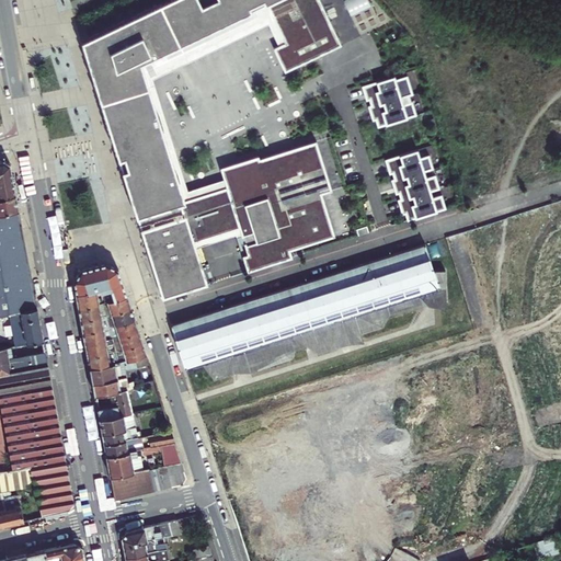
[(164,0),(81,39),(150,262),(163,299),(208,285),(196,248),(235,236),(248,272),(293,258),(290,250),(334,236),(320,193),(331,190),(317,140),(260,158),(256,155),(220,167),(224,179),(187,192),(152,79),(265,24),(281,45),(273,48),(284,72),(342,45),(318,0),(164,0)]
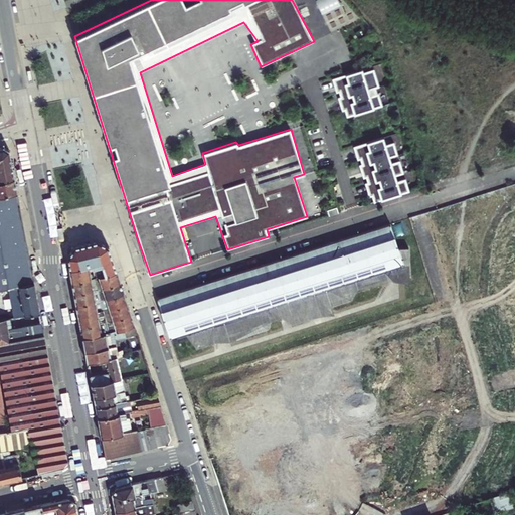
[(337,0),(315,0),(320,9),(338,2),(337,0)]
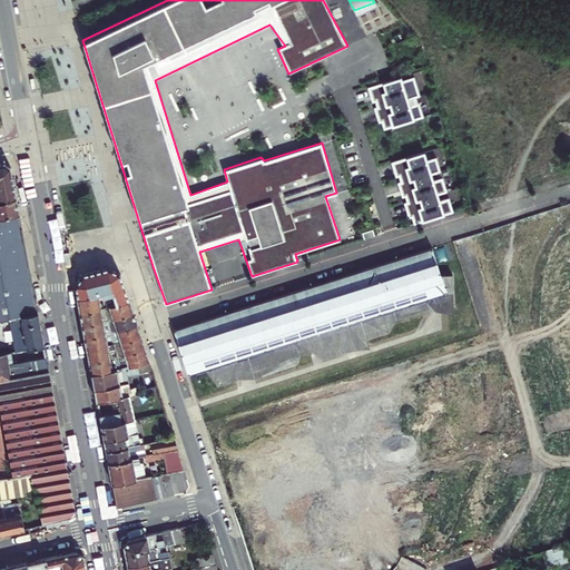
[(401,81),(400,77),(367,87),(372,102),(374,101),(376,108),(374,109),(377,123),(381,123),(383,129),(422,117),(420,108),(410,110),(408,99),(420,96),(413,77),(401,81)]
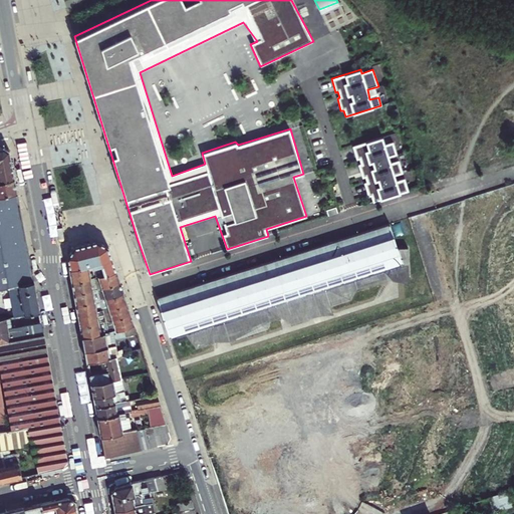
[(384,145),(381,137),(352,147),(356,160),(359,160),(360,164),(358,165),(362,178),(364,177),(366,182),(363,183),(368,197),(371,196),(372,203),(409,191),(405,178),(396,181),(395,176),(403,173),(399,160),(390,163),(389,158),(397,155),(393,142),(384,145)]
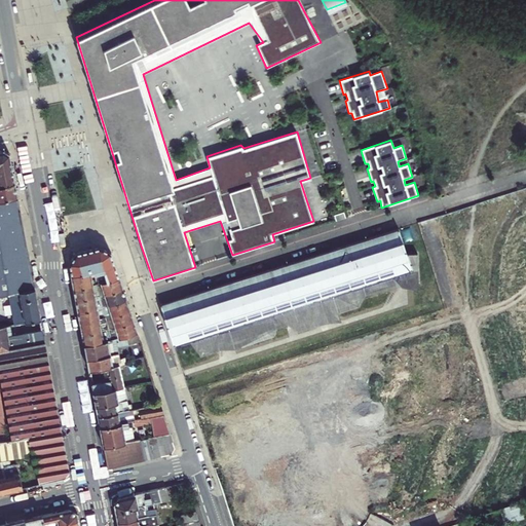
[(0,186),(14,182),(8,154),(2,150),(0,150),(0,186)]
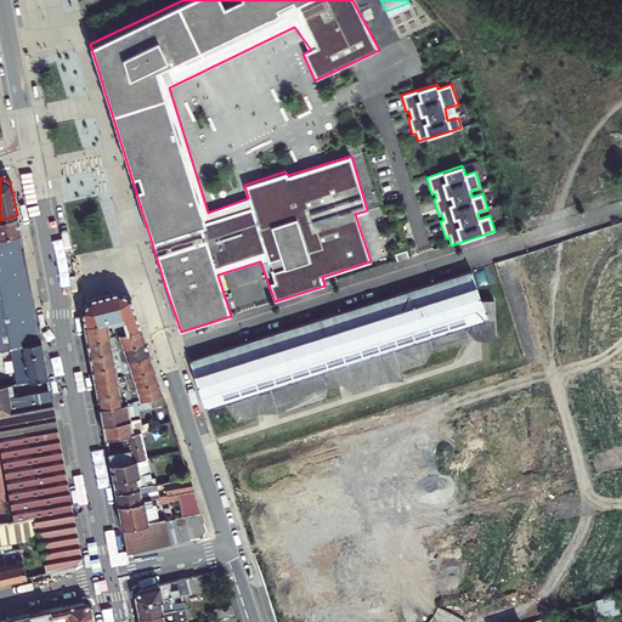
[(0,236),(20,233),(17,215),(0,220),(0,236)]
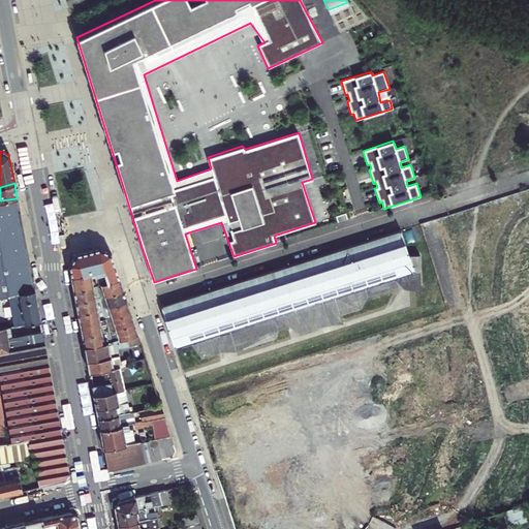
[(34,289),(17,198),(0,200),(0,296),(8,294),(34,289)]
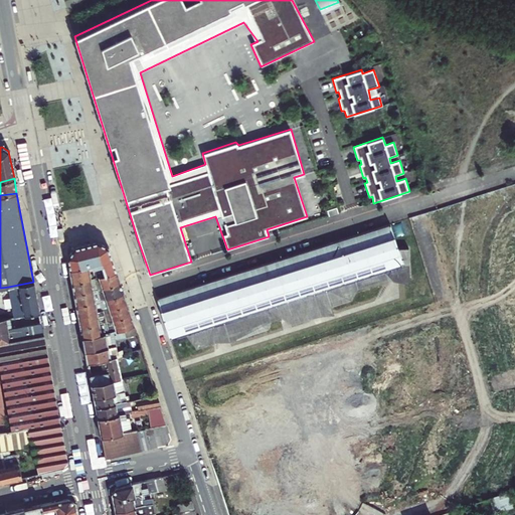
[(338,213),(337,207),(327,210),(329,216),(338,213)]
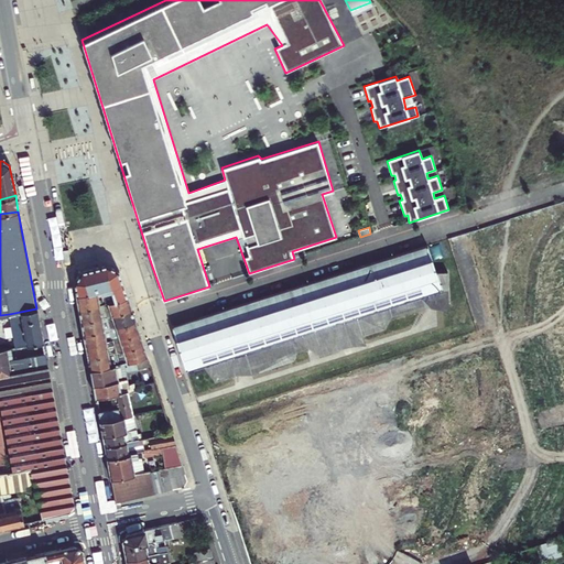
[(436,272),(426,245),(172,326),(186,369),(204,364),(217,381),(245,371),(251,369),(257,371),(294,359),(295,351),(308,348),(314,351),(320,355),(343,348),(350,339),(384,328),(391,316),(424,304),(425,302),(432,302),(447,302),(447,272),(436,272)]
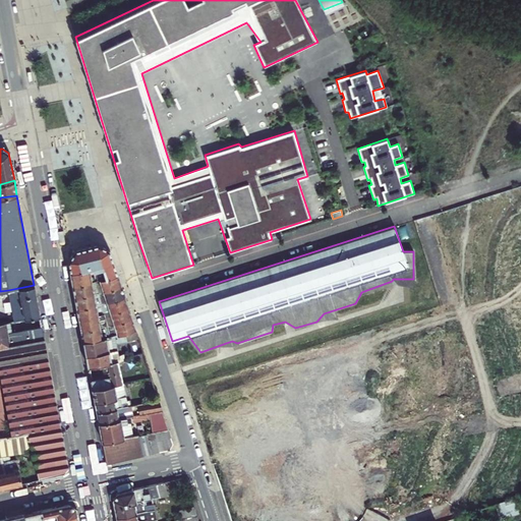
[(94,271),(95,274),(98,273),(97,270),(102,269),(105,278),(117,274),(109,249),(98,243),(74,249),(68,261),(70,272),(93,268),(94,271)]
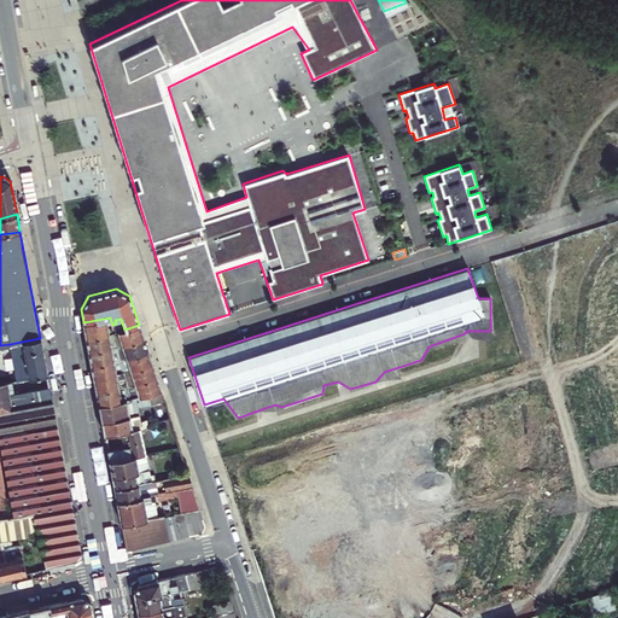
[(109,334),(106,322),(111,321),(110,318),(83,322),(86,339),(109,334)]
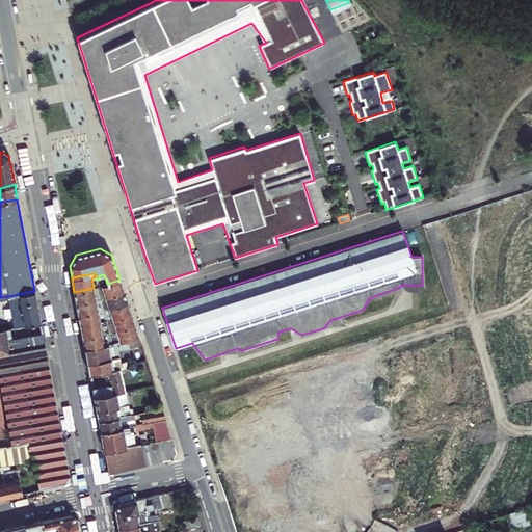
[(101,286),(104,297),(123,291),(120,280),(107,284),(101,286)]
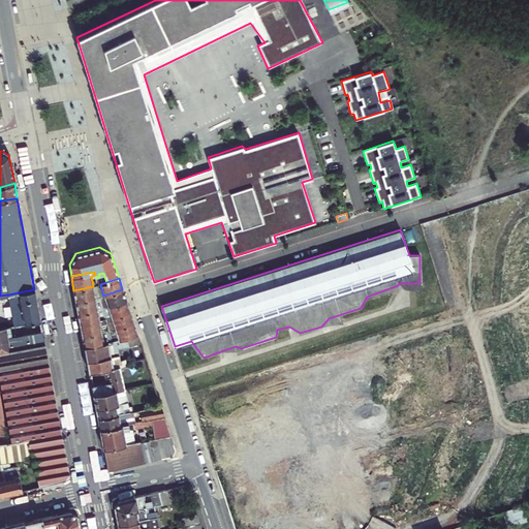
[(93,286),(73,290),(75,302),(95,298),(93,287),(93,286)]
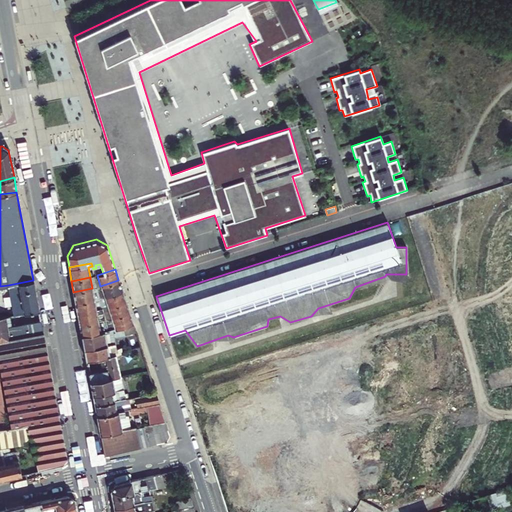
[(8,285),(14,315),(39,310),(33,280),(8,285)]
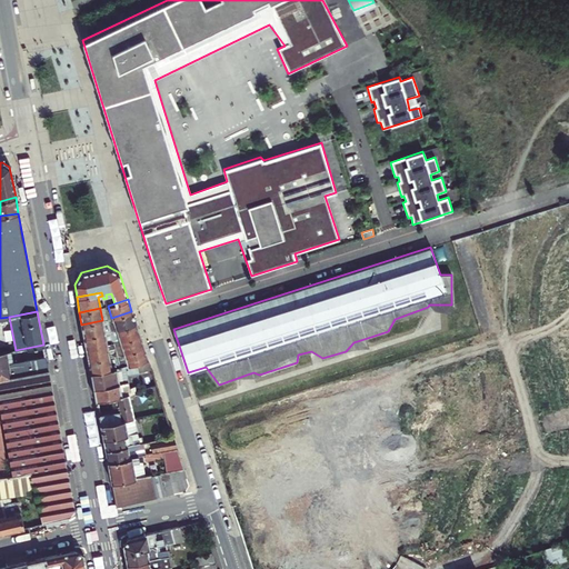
[(112,319),(116,329),(136,322),(131,311),(111,318),(112,319)]
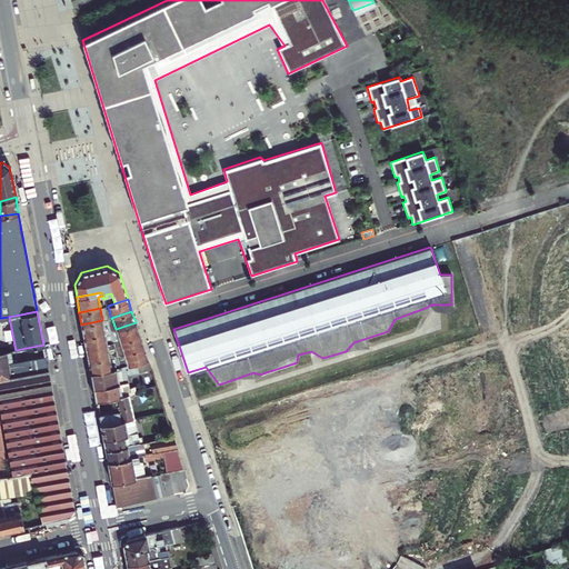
[(83,336),(105,331),(102,321),(102,320),(81,325),(83,336)]
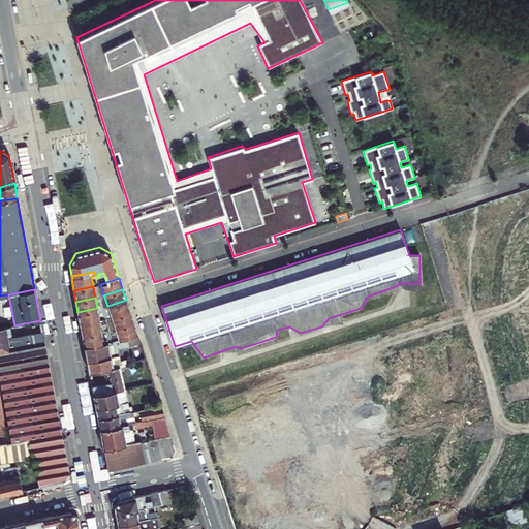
[(107,306),(111,317),(129,311),(126,300),(107,306)]
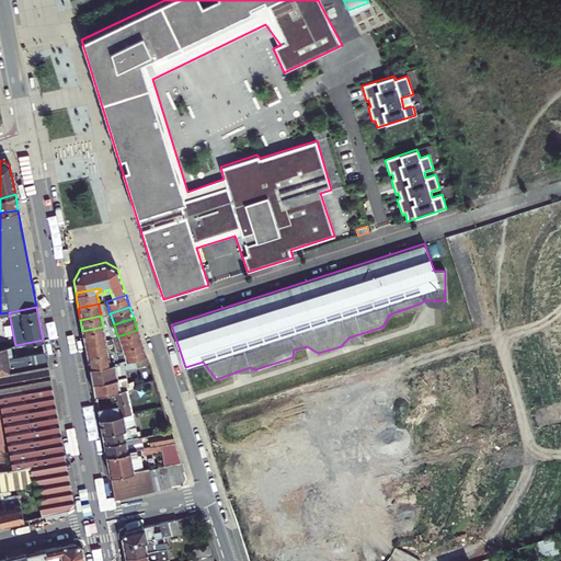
[(82,331),(84,343),(105,339),(103,327),(82,331)]
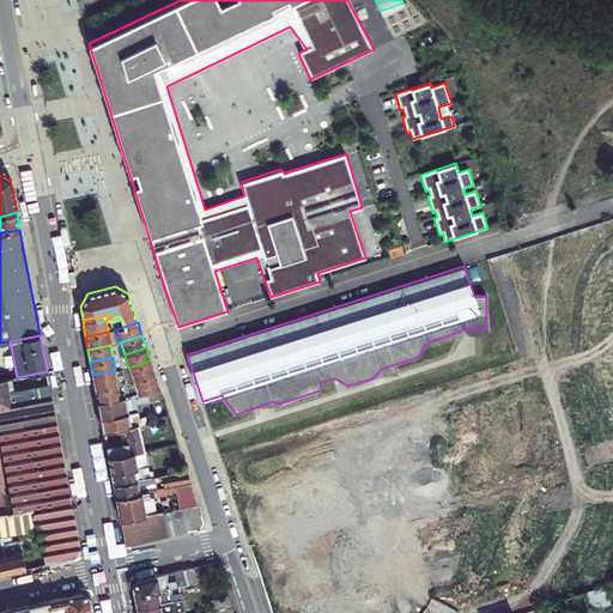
[(128,368),(133,381),(155,374),(150,360),(128,368)]
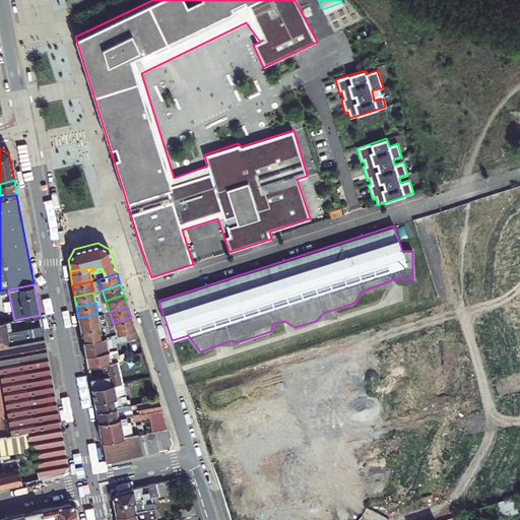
[(98,314),(78,318),(80,330),(100,326),(98,314)]
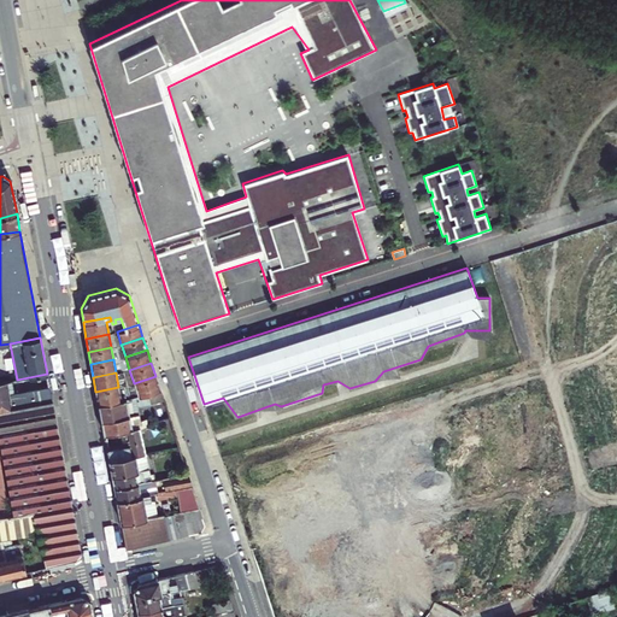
[(134,383),(137,397),(159,388),(156,376),(134,383)]
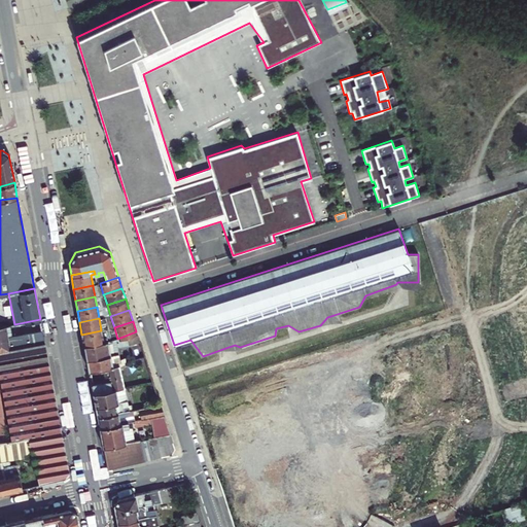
[(0,351),(44,343),(42,331),(11,338),(9,325),(0,327),(0,351)]
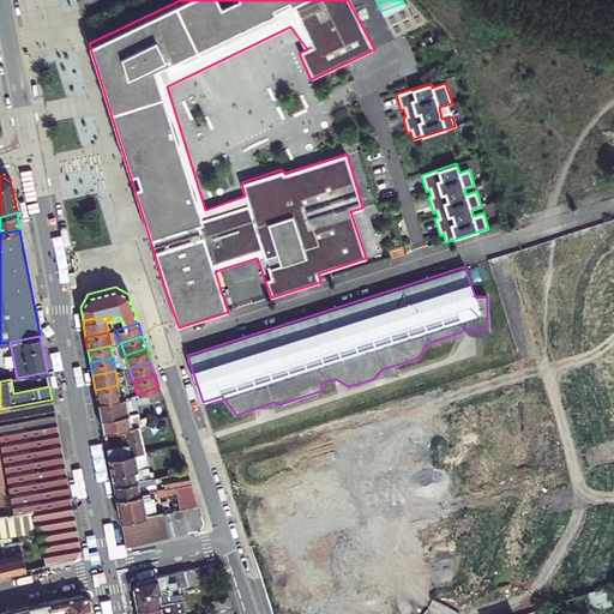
[(118,385),(95,390),(97,402),(120,398),(118,385)]
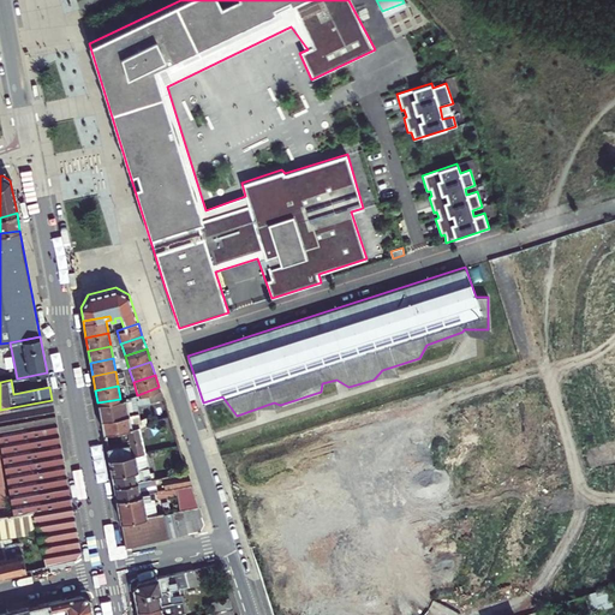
[(125,396),(120,399),(97,402),(101,419),(127,413),(137,411),(136,406),(148,402),(162,398),(161,394),(159,387),(137,395),(131,396),(127,396),(125,396)]
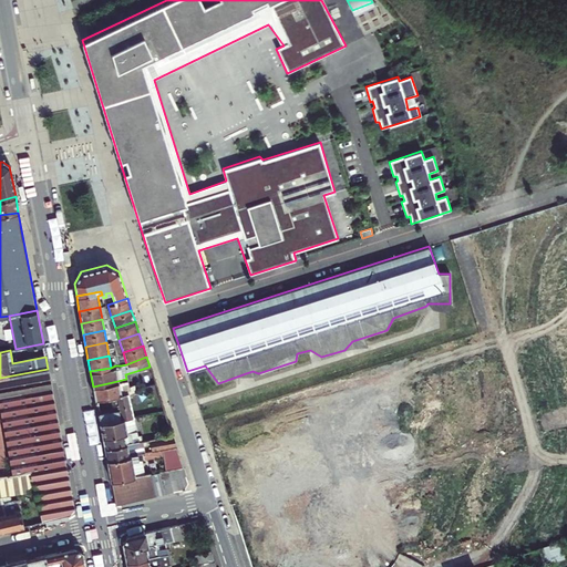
[(0,378),(0,399),(51,389),(48,369),(0,378)]
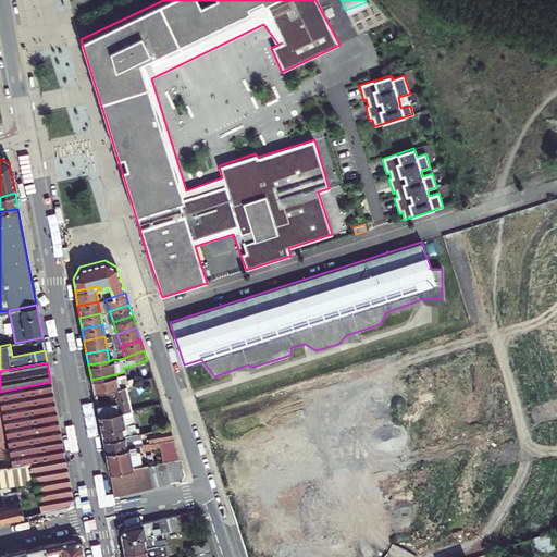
[(115,374),(91,380),(94,392),(118,386),(125,385),(126,385),(125,380),(124,372),(115,374)]
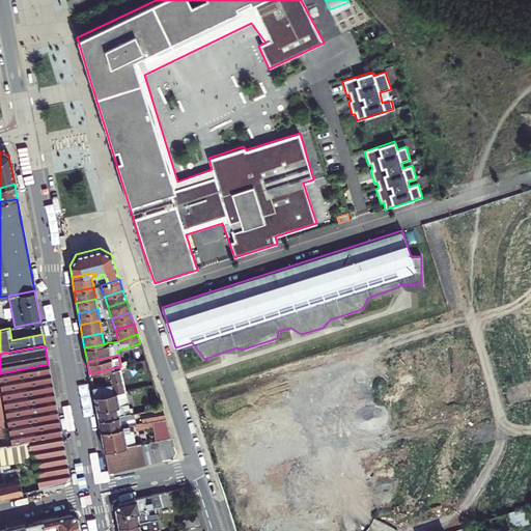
[(48,364),(0,373),(0,378),(10,444),(27,441),(28,441),(61,434),(48,364)]
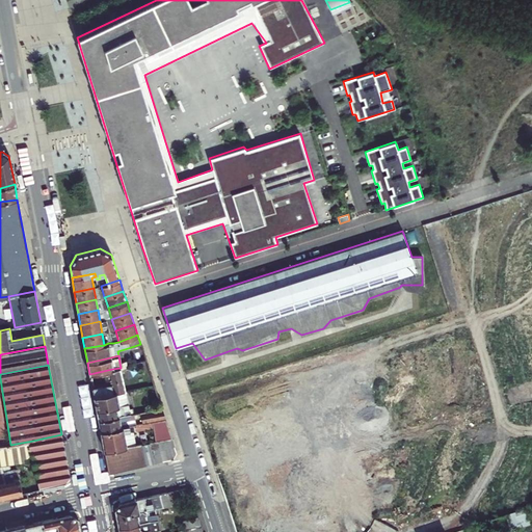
[(112,369),(89,374),(97,410),(123,405),(125,404),(128,404),(125,391),(120,368),(112,369)]
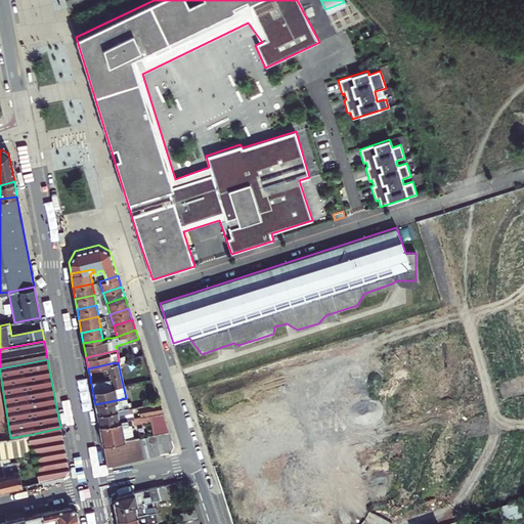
[(123,409),(121,399),(95,404),(96,413),(123,409)]
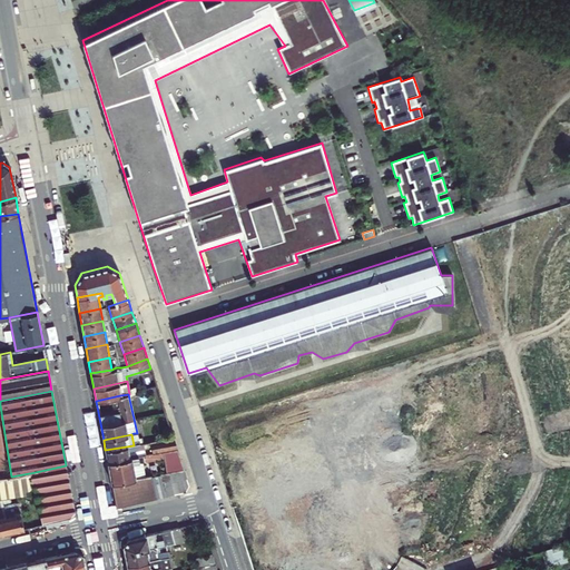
[(149,442),(139,444),(134,445),(105,450),(107,462),(138,457),(137,451),(149,449),(150,454),(177,450),(173,439),(149,442)]
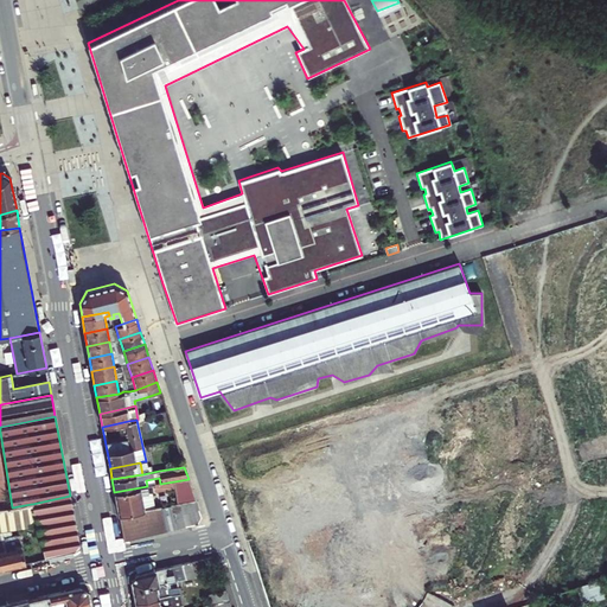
[(141,494),(152,492),(151,485),(147,486),(114,492),(119,515),(144,510),(141,498),(141,494)]
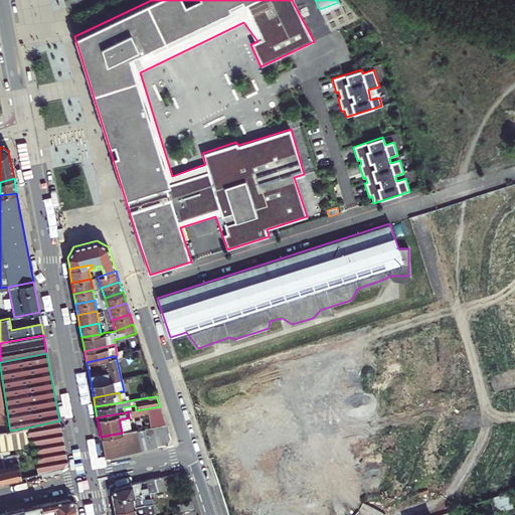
[(0,451),(2,451),(6,450),(31,446),(38,474),(63,469),(67,462),(59,420),(27,427),(26,427),(10,431),(8,431),(0,432),(0,451)]
